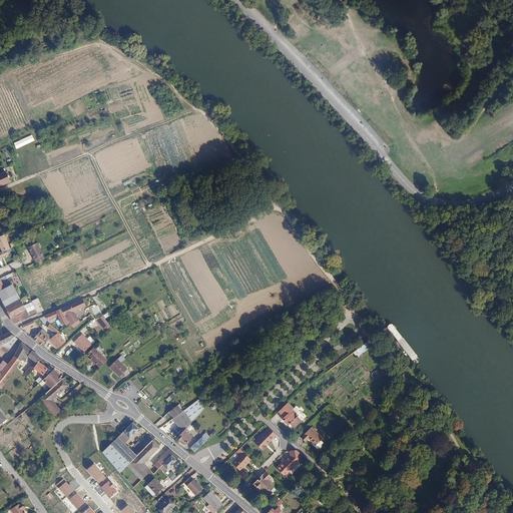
[(32,135),(14,143),(16,148),(35,140),(32,135)]
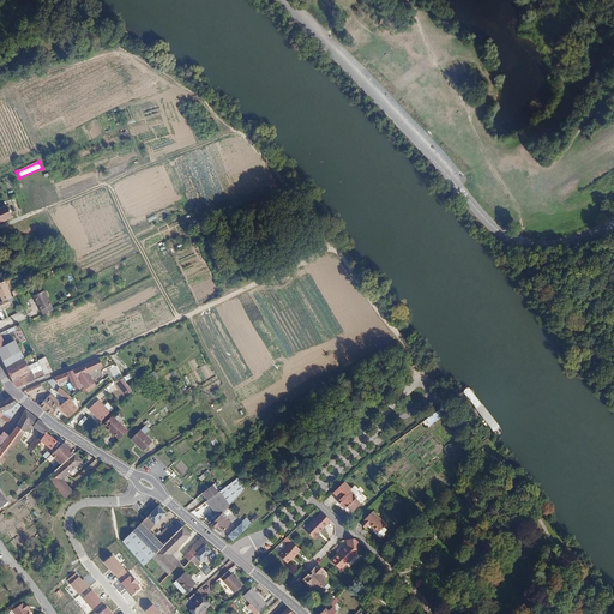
[(7,206),(0,209),(0,223),(12,217),(7,206)]
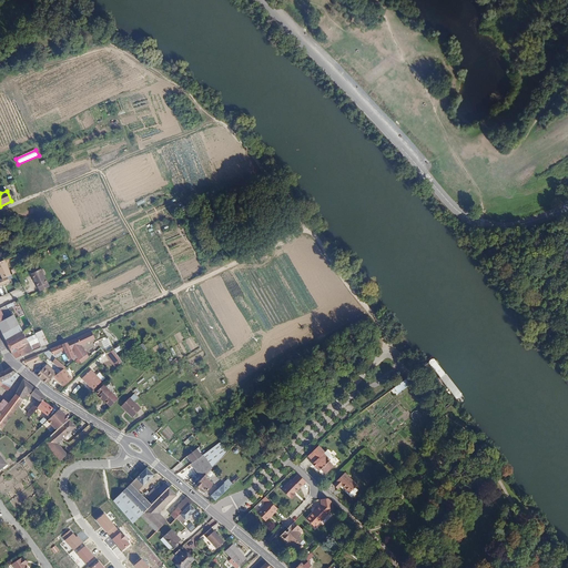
[(0,262),(0,273),(2,279),(8,276),(11,275),(4,261),(0,262)]
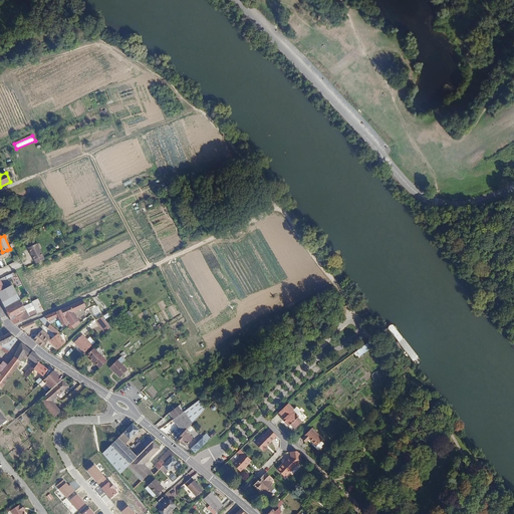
[(28,248),(36,264),(45,260),(37,244),(36,244),(34,241),(28,244),(29,248),(28,248)]
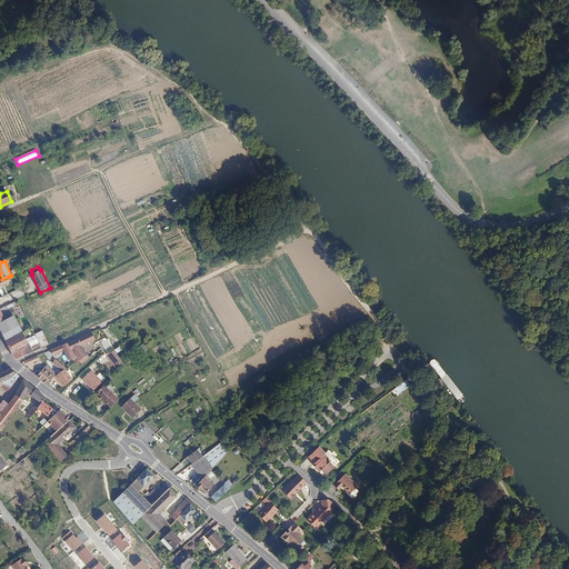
[(6,321),(0,322),(0,328),(6,341),(23,332),(20,327),(15,316),(6,321)]
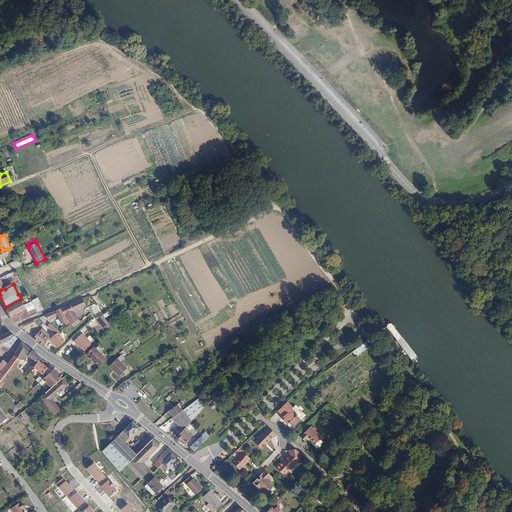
[(37,298),(31,301),(32,302),(37,312),(42,309),(37,298)]
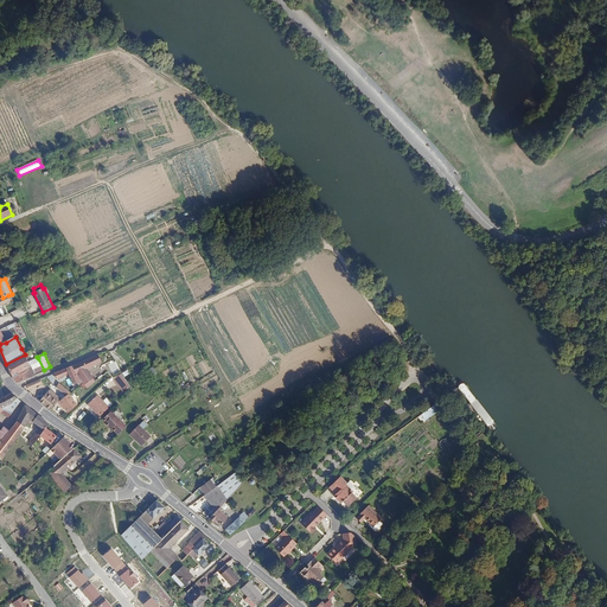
[(71,365),(72,368),(81,378),(83,382),(87,388),(95,381),(94,378),(87,368),(102,360),(101,360),(100,358),(97,353),(81,362),(71,365)]
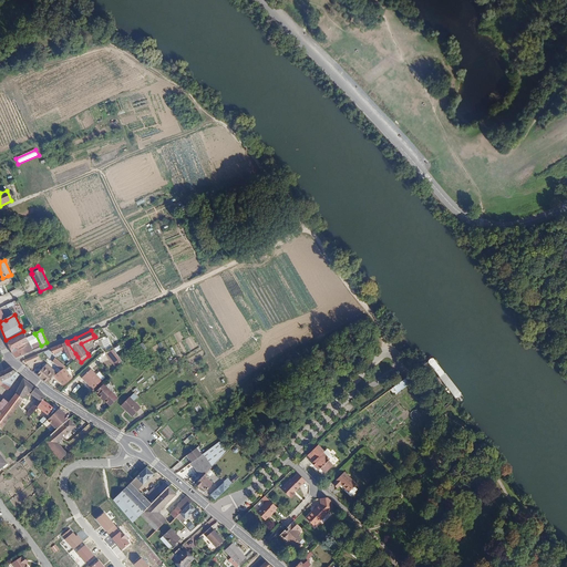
[(23,331),(6,340),(7,342),(12,354),(24,347),(23,344),(29,341),(27,339),(23,331)]
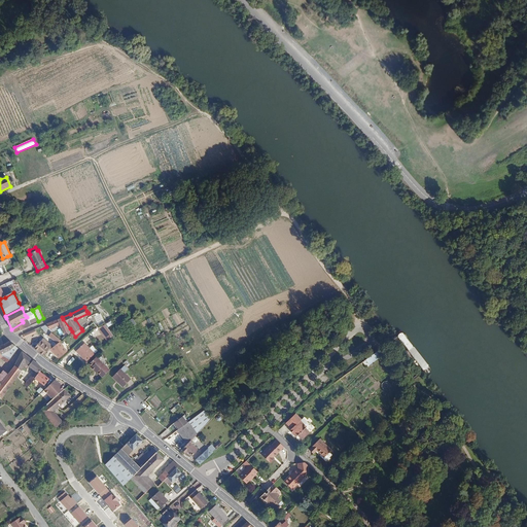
[(11,329),(15,332),(39,322),(38,321),(33,311),(25,315),(27,317),(22,320),(23,322),(11,329)]
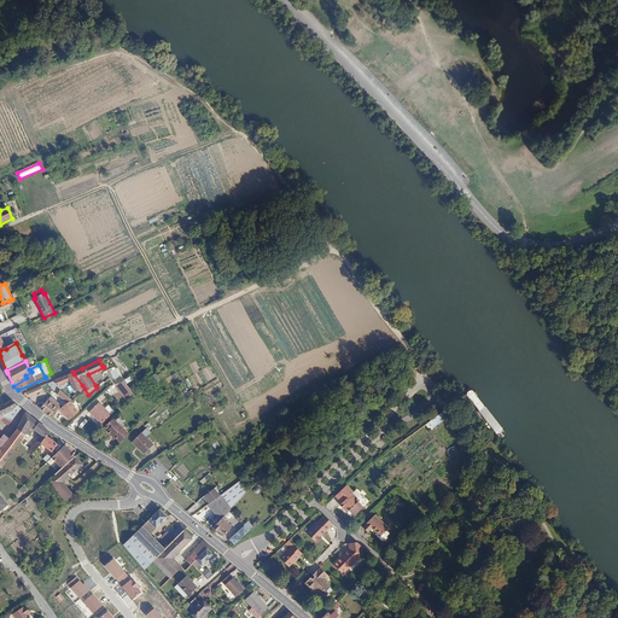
[(71,372),(54,379),(57,385),(70,380),(75,390),(80,389),(81,391),(85,389),(82,385),(80,385),(74,374),(73,372),(71,372)]
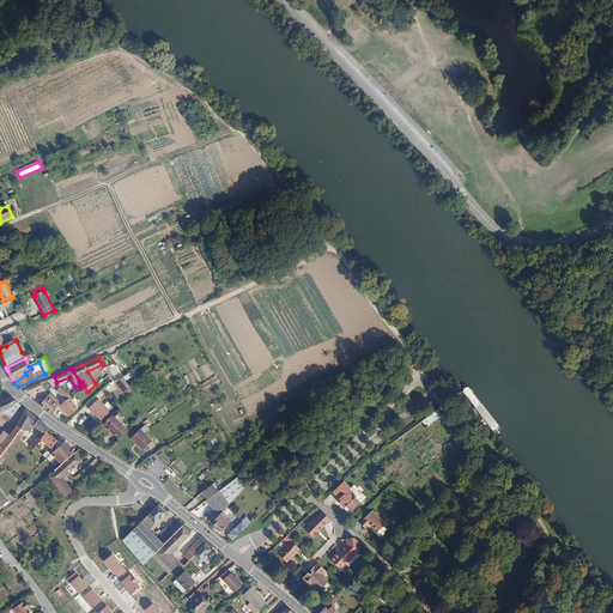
[(123,376),(115,381),(116,382),(126,395),(132,389),(126,380),(123,376)]
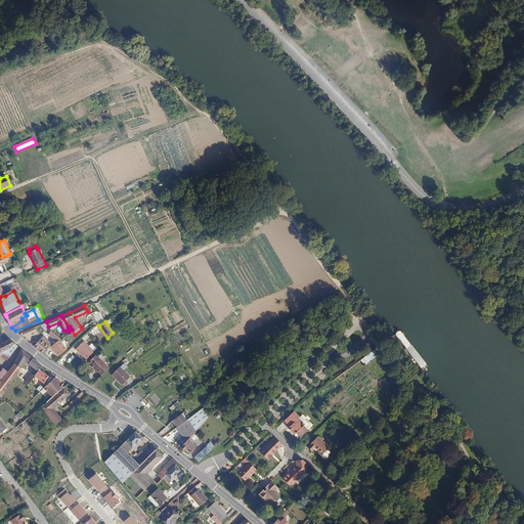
[(23,332),(25,337),(37,332),(35,326),(23,332)]
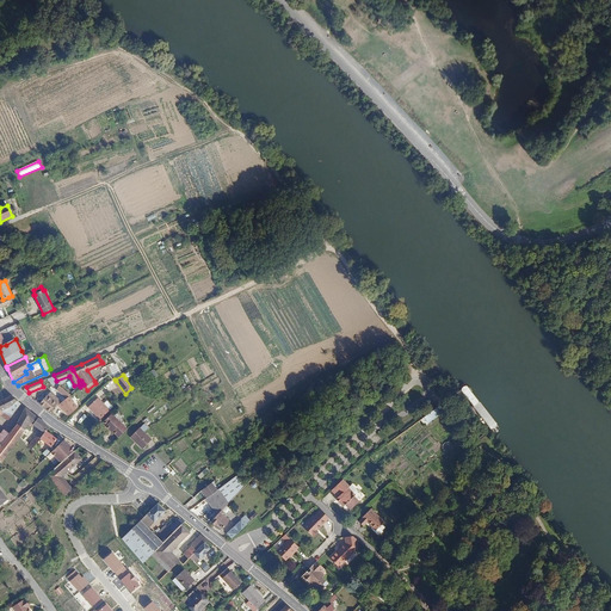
[(59,384),(56,389),(66,397),(69,396),(71,395),(59,384)]
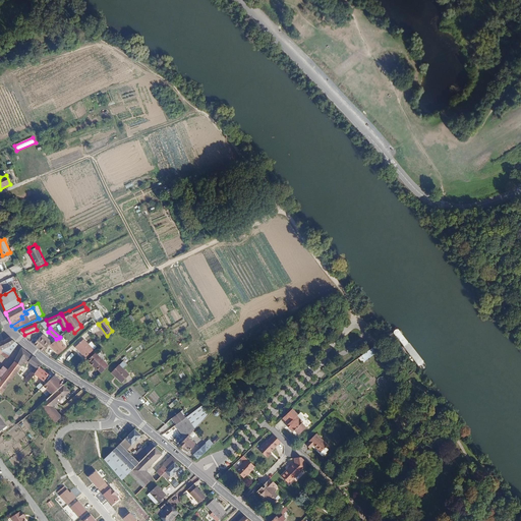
[(34,344),(42,351),(49,345),(52,343),(43,334),(34,344)]
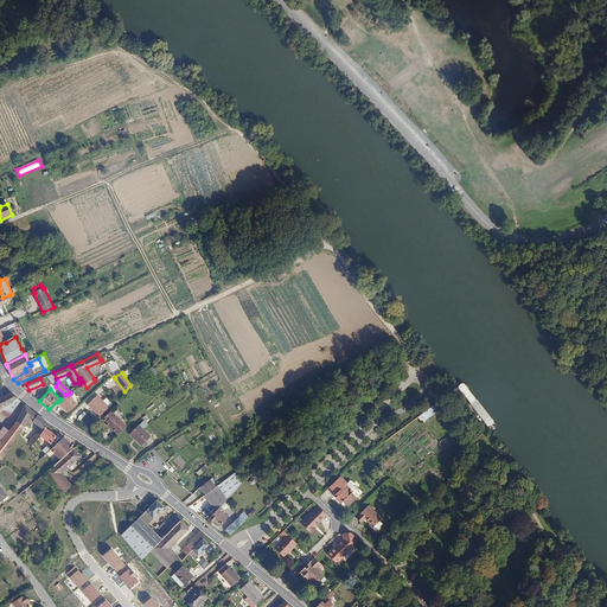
[(11,393),(0,397),(0,406),(1,408),(12,403),(13,404),(10,409),(12,411),(20,401),(11,393)]
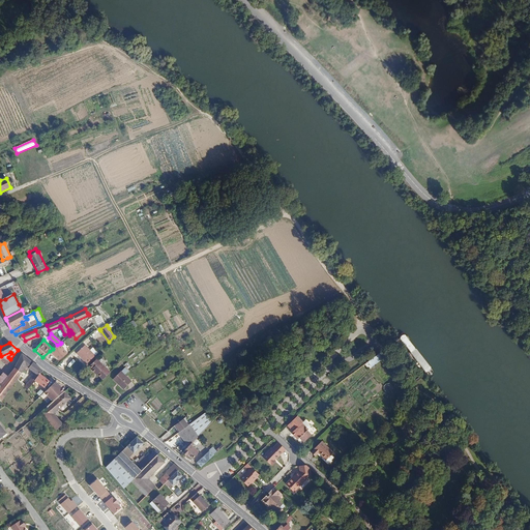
[(53,349),(50,351),(53,354),(54,353),(59,359),(67,353),(60,344),(57,345),(53,349)]
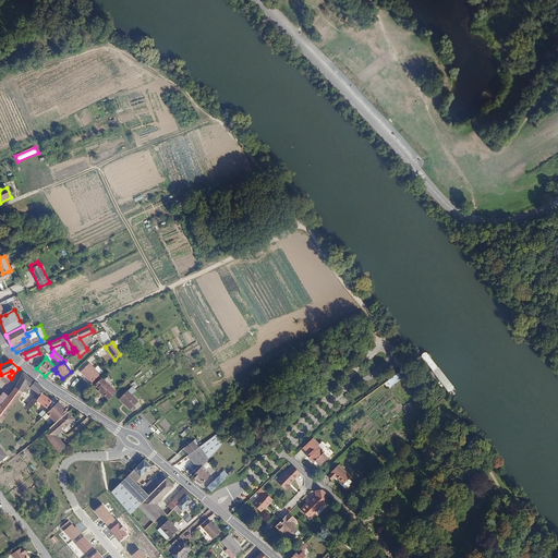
[(80,372),(88,380),(96,372),(88,364),(80,372)]
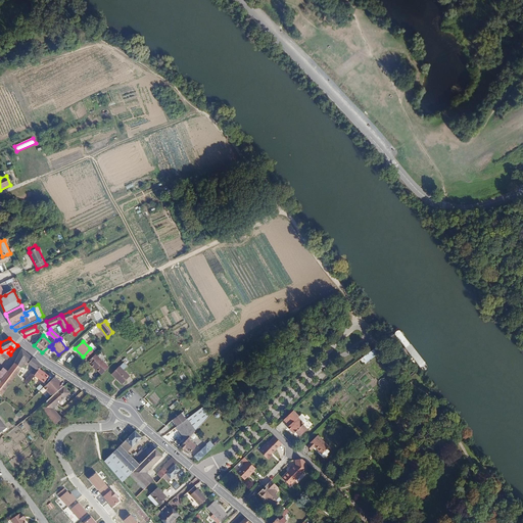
[(10,347),(1,351),(2,353),(3,352),(9,355),(10,354),(8,352),(11,348),(10,347)]
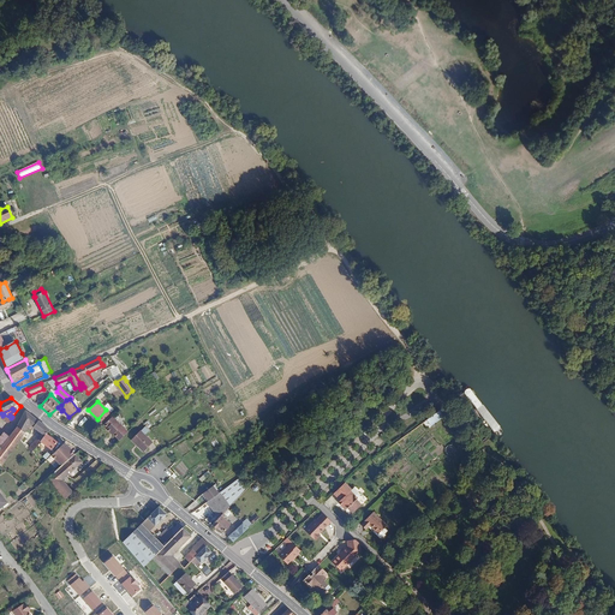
[(446,413),(442,408),(425,421),(429,427),(446,413)]
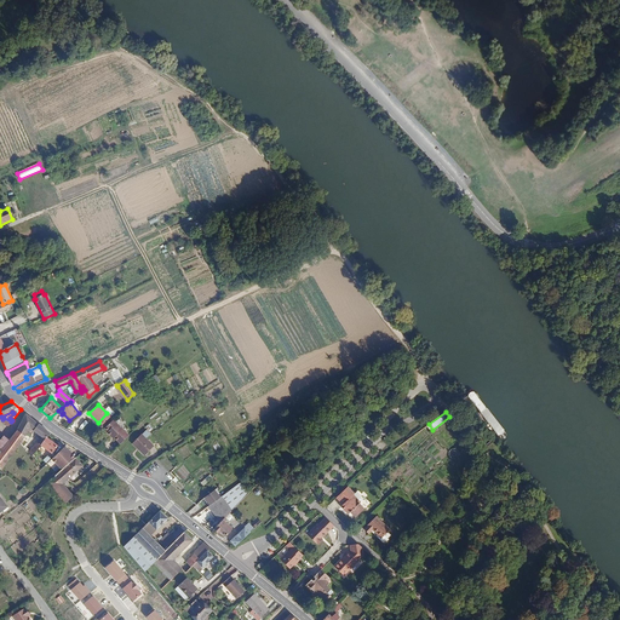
[(28,415),(26,413),(17,429),(26,436),(30,428),(38,434),(41,436),(39,438),(36,442),(40,445),(41,445),(46,437),(50,432),(49,431),(28,415)]
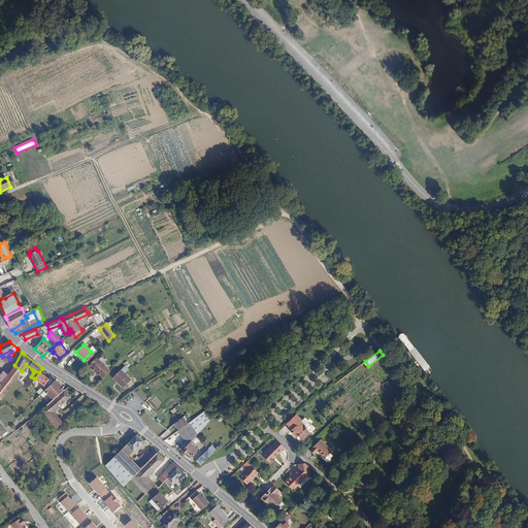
[(109,370),(96,357),(89,365),(91,367),(97,372),(102,377),(109,370)]
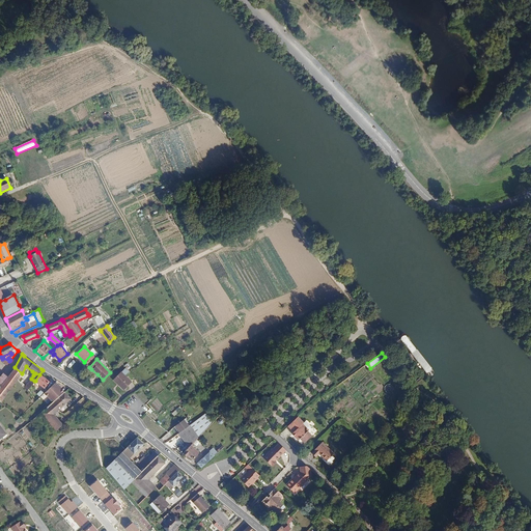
[(127,373),(131,370),(127,366),(123,370),(114,379),(126,389),(134,381),(127,373)]
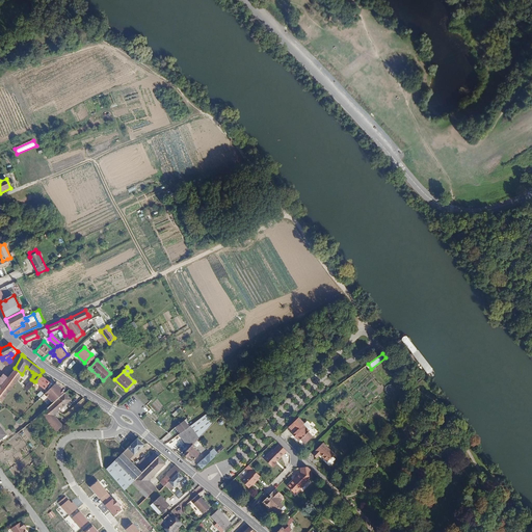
[(22,374),(15,368),(15,369),(1,386),(0,386),(0,384),(0,401),(1,402),(10,390),(21,375),(22,374)]
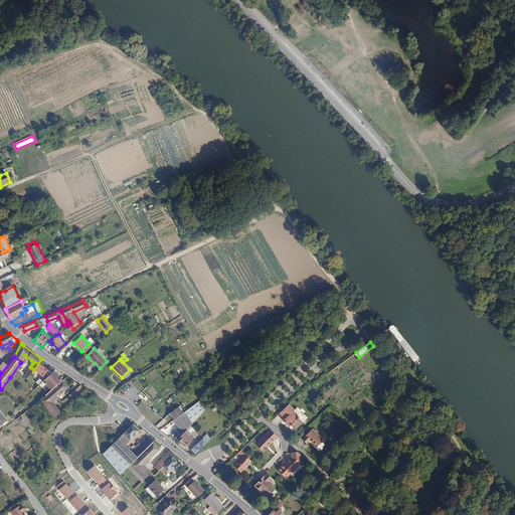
[(47,370),(38,363),(34,369),(42,375),(47,370)]
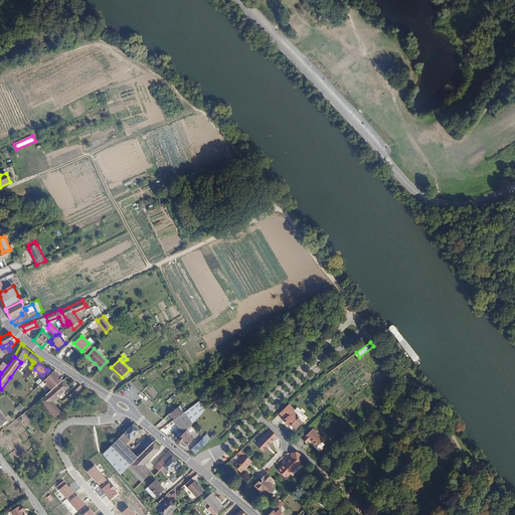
[(26,379),(33,369),(30,367),(30,368),(22,374),(26,379)]
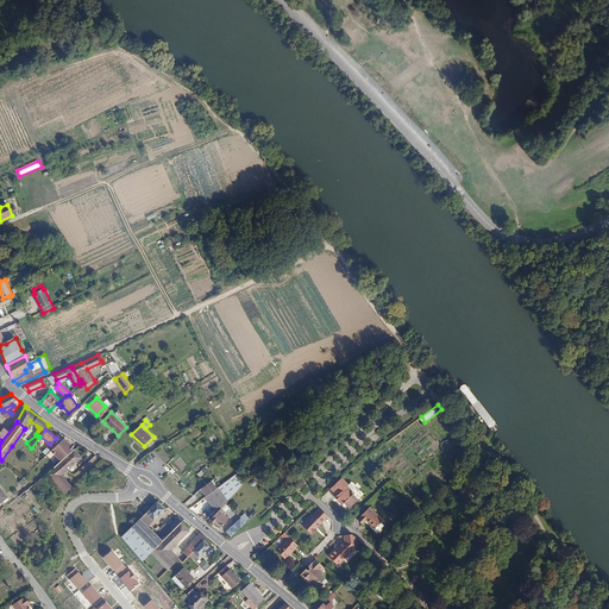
[(60,462),(74,450),(63,438),(50,451),(60,462)]
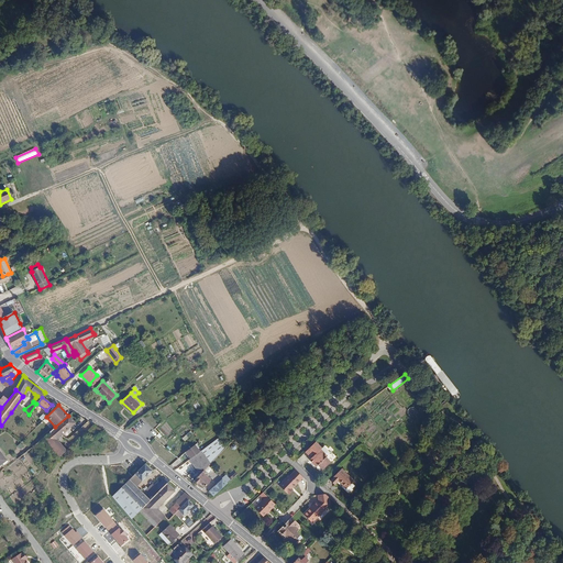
[(55,427),(43,438),(59,456),(67,450),(57,439),(75,422),(68,416),(55,427)]
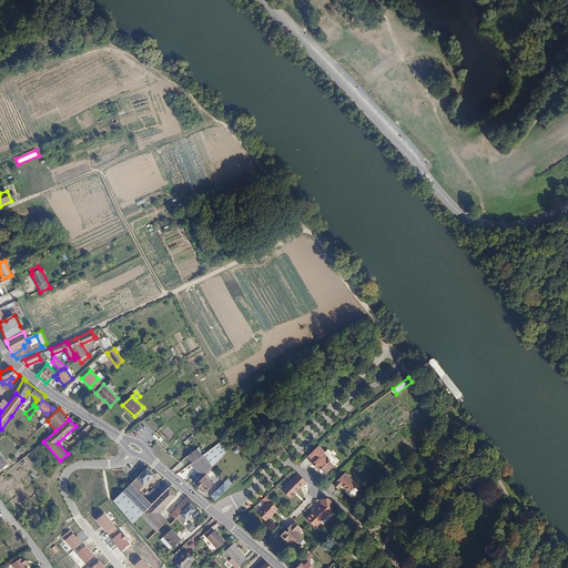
[(192,435),(183,443),(186,445),(194,438),(192,435)]
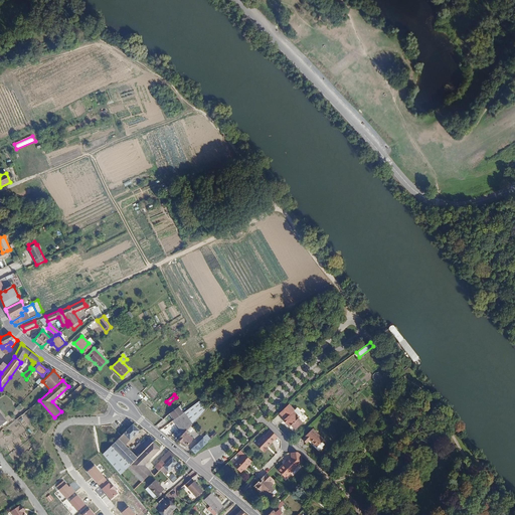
[(171,421),(182,434),(186,430),(206,409),(199,400),(184,412),(171,421)]
